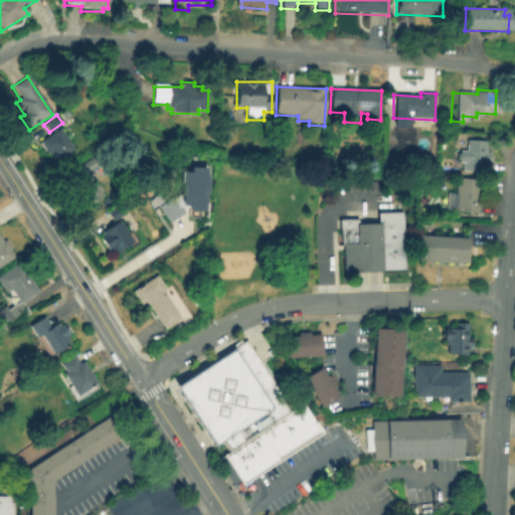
[(72,150),(56,161),(51,153),(46,156),(38,144),(59,130),(72,150)]
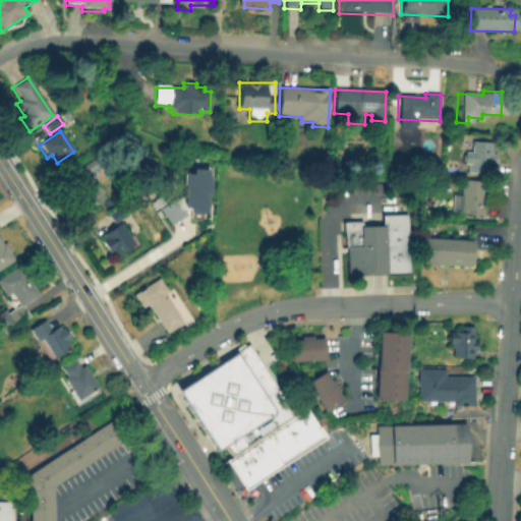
[(497,166),(459,164),(459,152),(468,153),(468,140),(498,141),(497,166)]
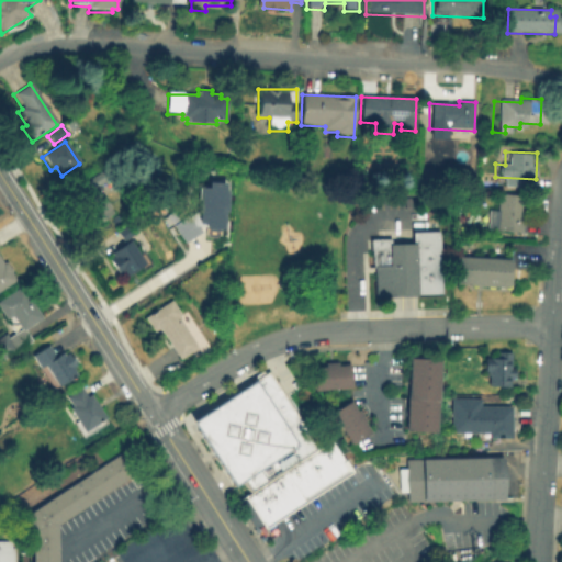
[(90,192),(83,182),(103,169),(110,179),(90,192)]
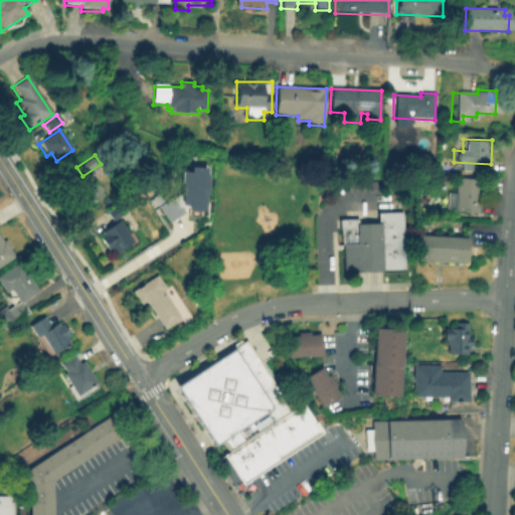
[(391,169),(383,169),(383,160),(390,160),(391,169)]
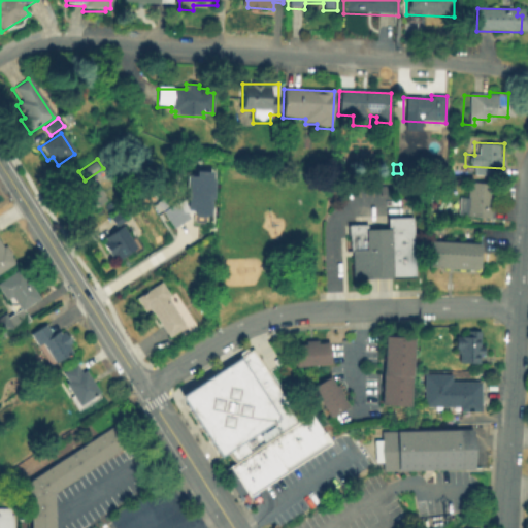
[(188,198),(189,187),(187,187),(188,177),(197,178),(197,179),(212,180),(211,197),(209,197),(208,204),(210,204),(210,208),(208,208),(208,213),(195,213),(195,207),(189,206),(183,210),(188,218),(174,226),(165,211),(178,203),(178,204),(188,198)]
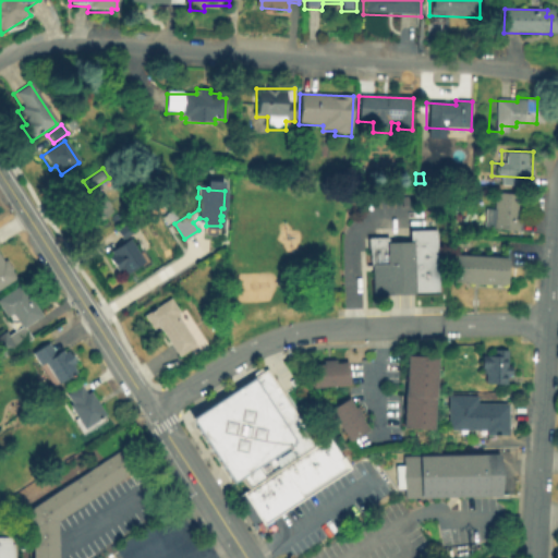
[(113,214),(95,225),(80,201),(97,190),(113,214)]
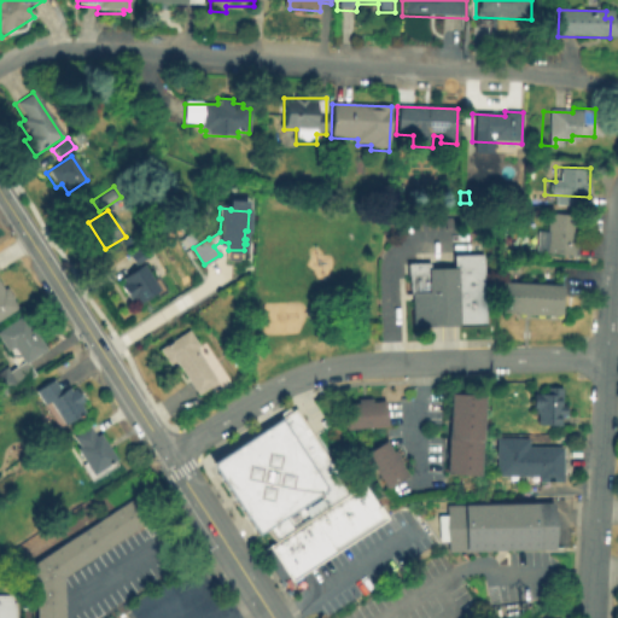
[(573,216),(567,257),(528,251),(531,229),(540,231),(543,211),(573,216)]
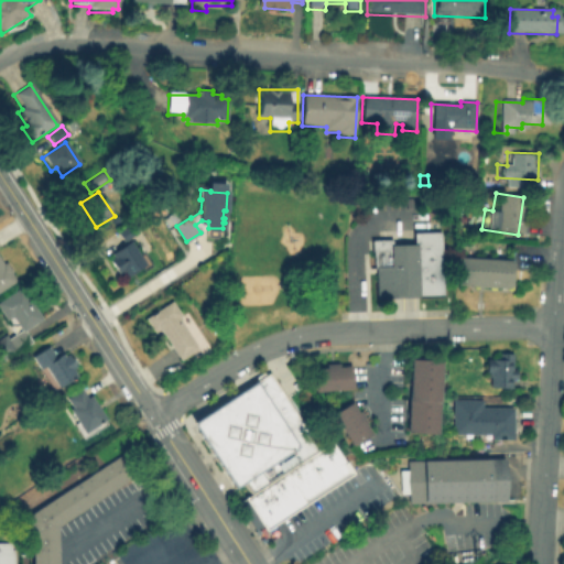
[(122,243),(116,234),(130,223),(138,234),(122,243)]
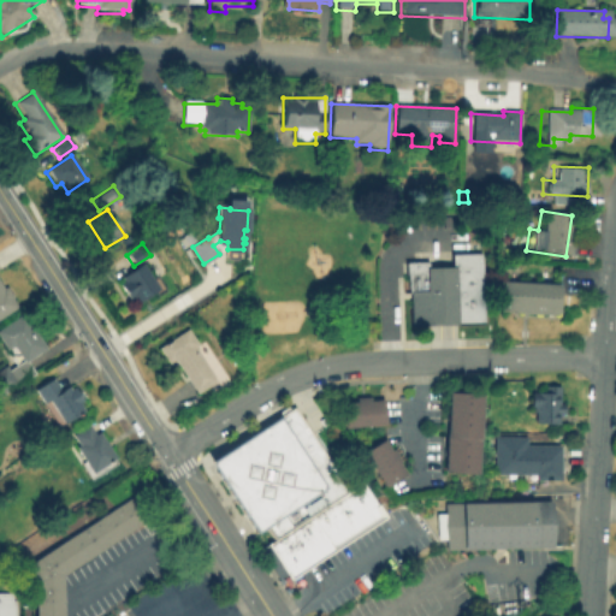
[(451,255),(483,254),(483,323),(444,323),(409,323),(409,294),(406,294),(406,262),(428,262),(428,267),(442,267),(451,267),(451,255)]
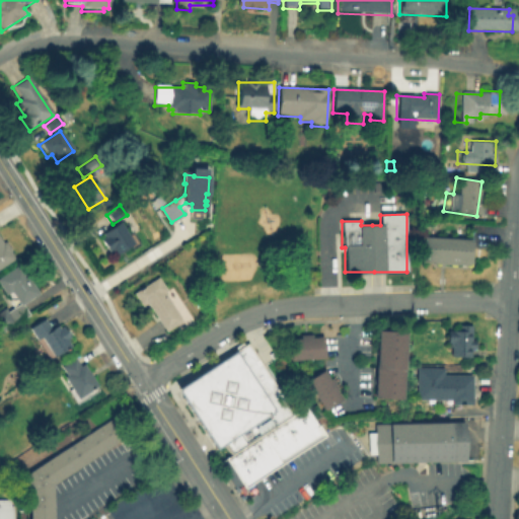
[(135,246),(118,258),(113,251),(108,254),(100,242),(103,239),(100,235),(119,222),(135,246)]
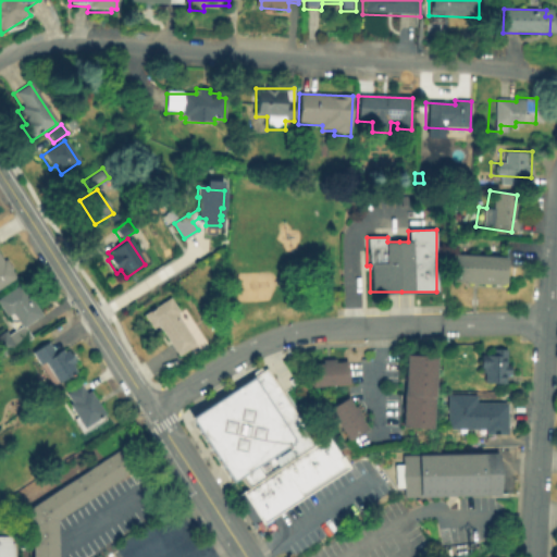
[(499,256),(498,286),(453,284),(454,254),(499,256)]
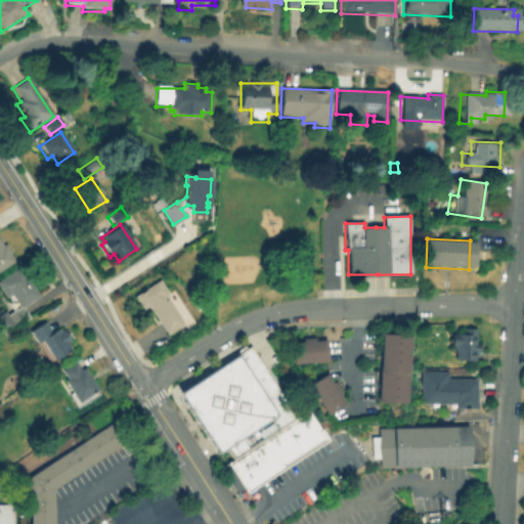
[(15,263),(0,272),(0,244),(2,247),(4,246),(15,263)]
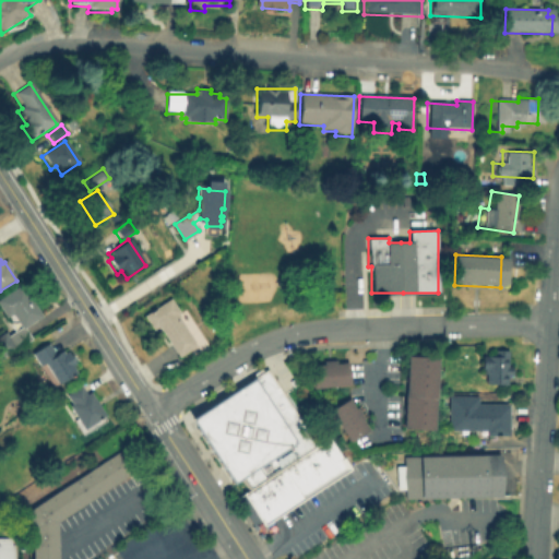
[(40,317),(23,329),(14,334),(0,311),(0,300),(22,287),(40,317)]
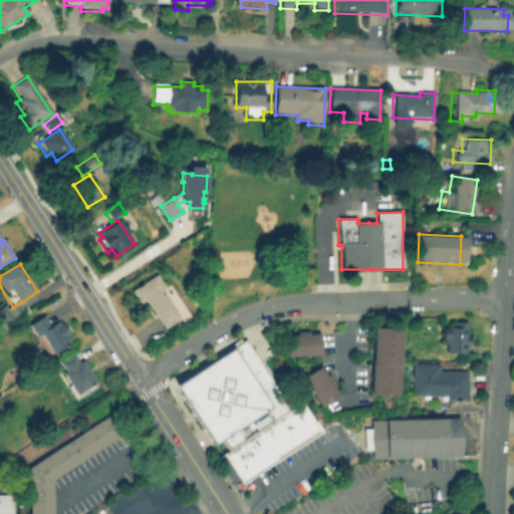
[(162,326),(144,299),(139,303),(130,289),(155,273),(165,287),(170,284),(174,291),(166,296),(179,316),(162,326)]
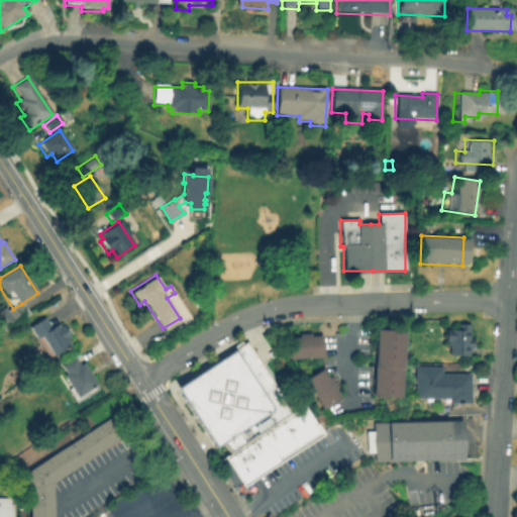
[(28,315),(0,333),(0,309),(3,308),(6,313),(13,309),(21,304),(28,315)]
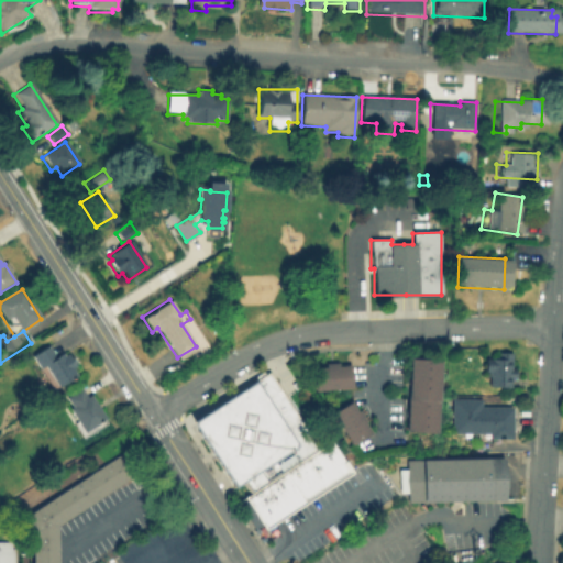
[(77,378),(53,393),(31,356),(47,346),(55,359),(62,354),(64,359),(69,355),(76,365),(72,368),(77,378)]
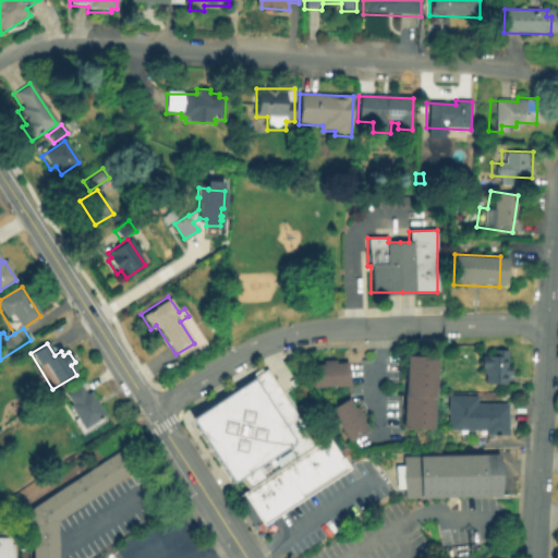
[(508,387),(485,387),(485,371),(480,371),(481,356),(492,356),(492,350),(508,350),(508,387)]
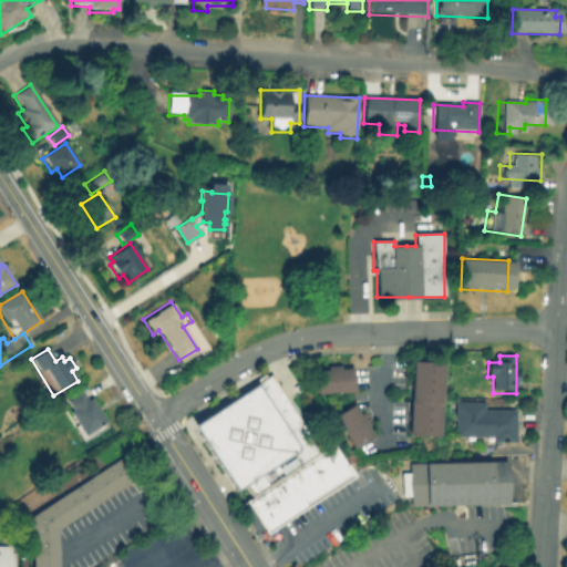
[(442,439),(410,436),(415,362),(447,364),(442,439)]
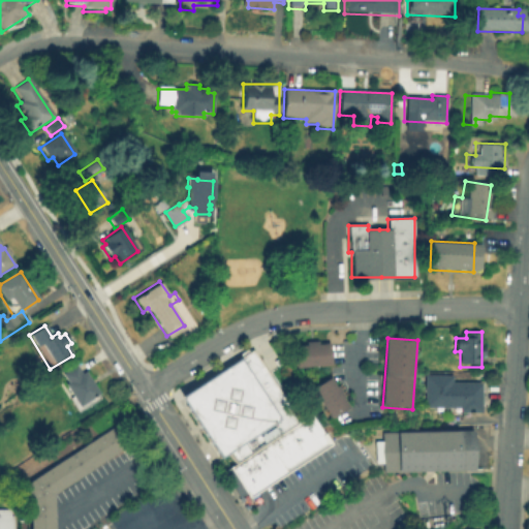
[(313,342),(314,368),(297,368),(296,347),(306,347),(306,342),(313,342)]
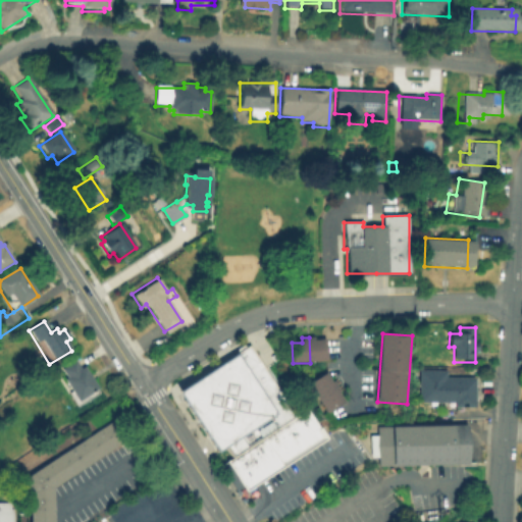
[(310,363),(309,337),(315,337),(315,342),(326,342),(327,362),(310,363)]
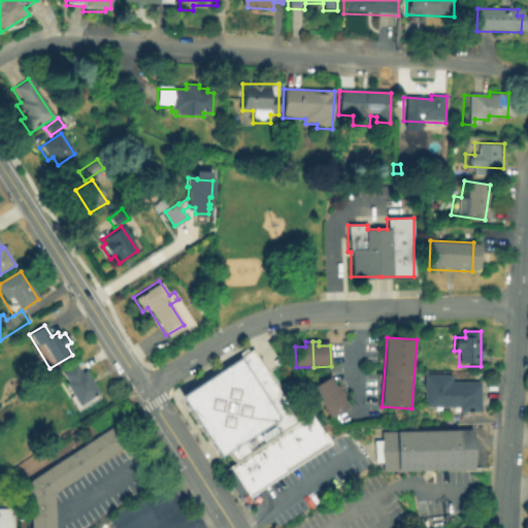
[(175,394),(248,347),(295,420),(291,422),(276,431),(264,439),(232,460),(226,451),(217,457),(211,448),(175,394)]
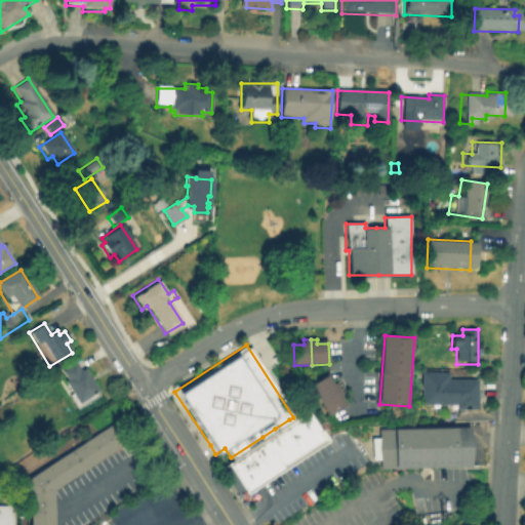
[(98,392),(78,405),(64,384),(68,380),(62,371),(73,363),(79,372),(84,369),(98,392)]
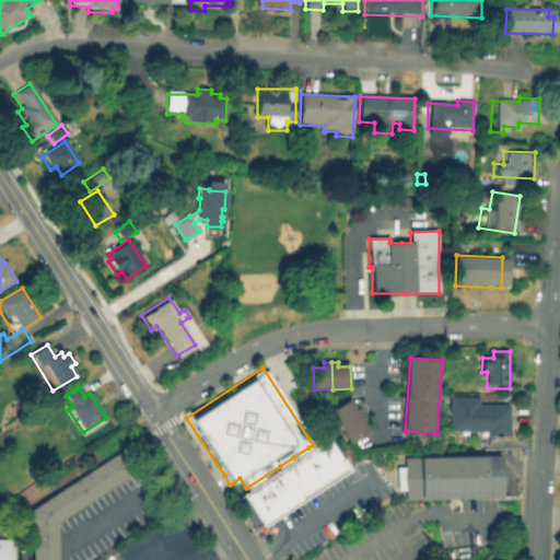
[(510,441),(487,441),(487,433),(450,434),(448,398),(479,397),(479,406),(510,406),(510,441)]
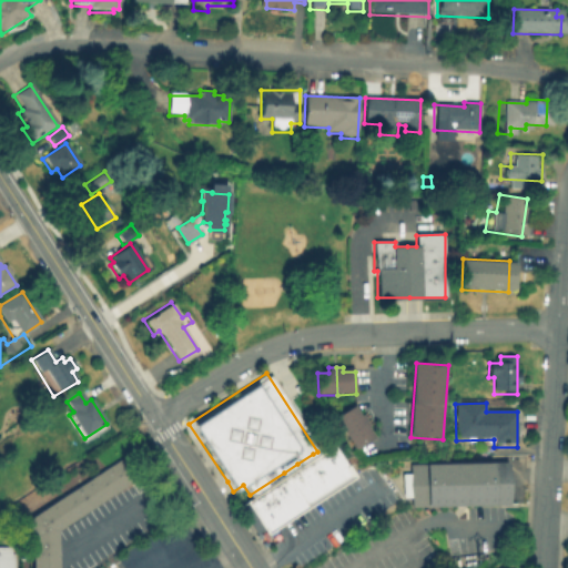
[(346,436),(335,419),(354,407),(361,417),(363,415),(367,422),(346,436)]
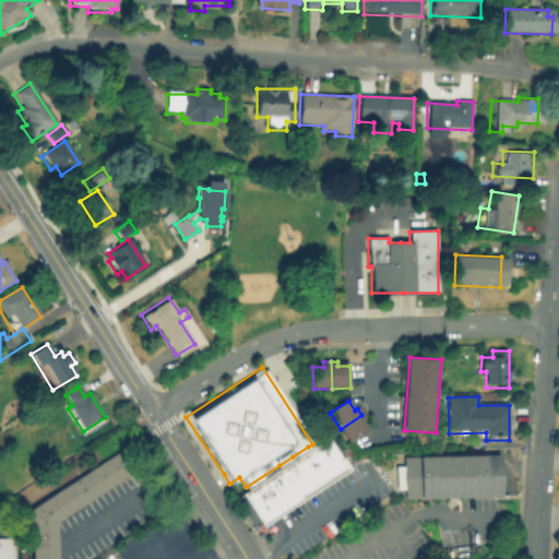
[(369,432),(353,444),(341,429),(361,415),(365,420),(361,423),(369,432)]
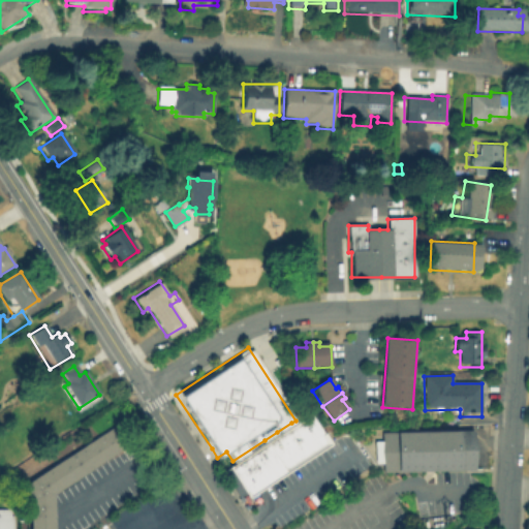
[(291,423),(311,453),(330,441),(310,411),(296,421),(291,423)]
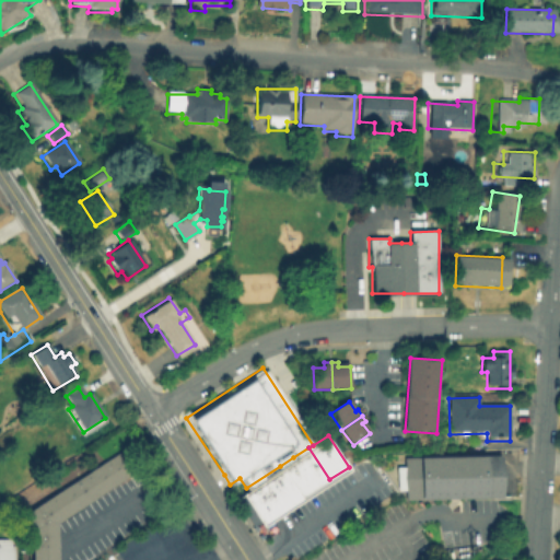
[(308,447),(293,457),(314,489),(329,479),(308,447)]
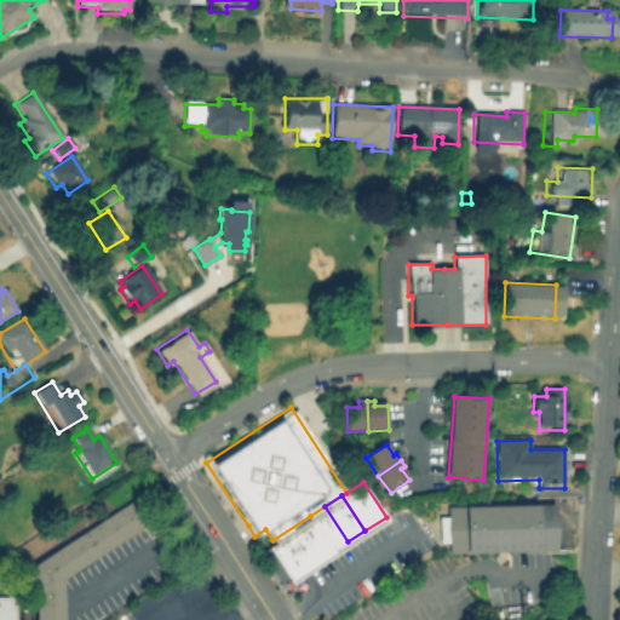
[(64,581),(64,619),(35,619),(35,586),(27,573),(133,501),(149,524),(64,581)]
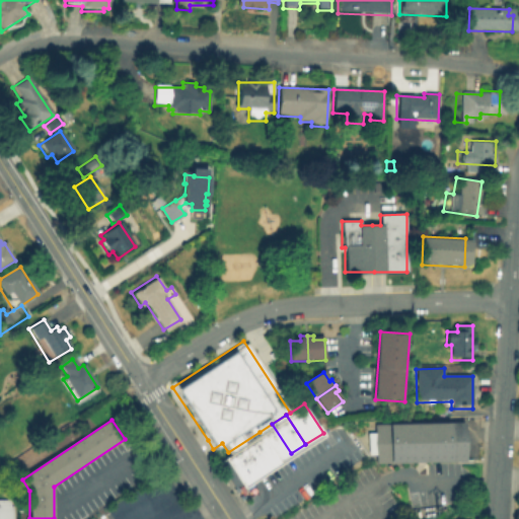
[(448,460),(373,461),(373,453),(366,453),(365,431),(372,431),(372,422),(447,421),(448,460)]
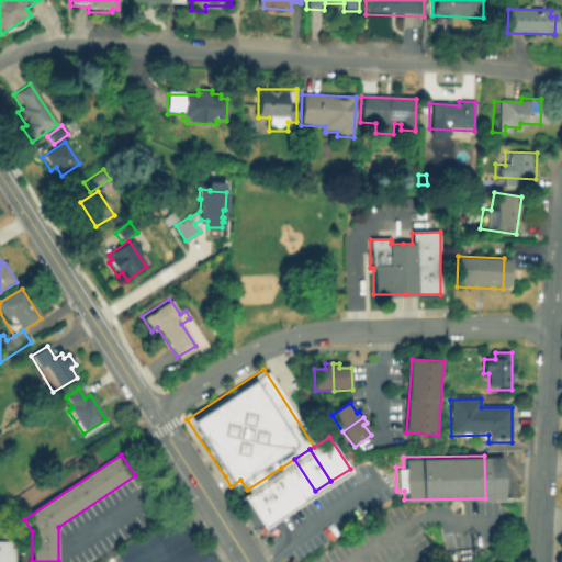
[(484,456),(499,456),(501,497),(485,498),(484,456)]
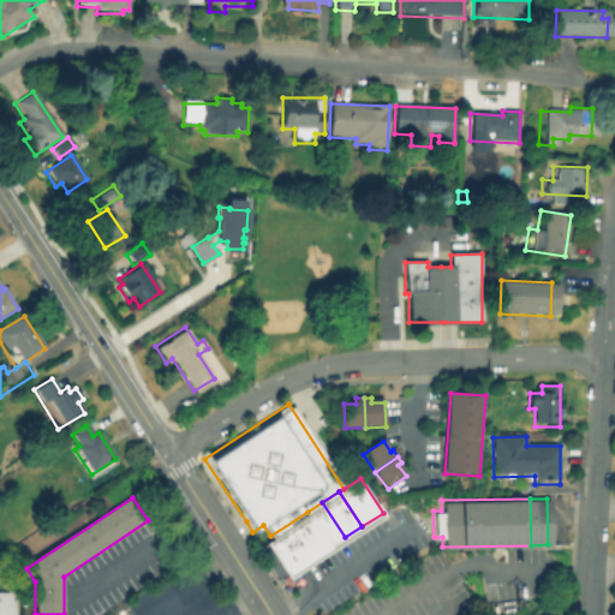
[(322,502),(308,512),(330,547),(345,537),(322,502)]
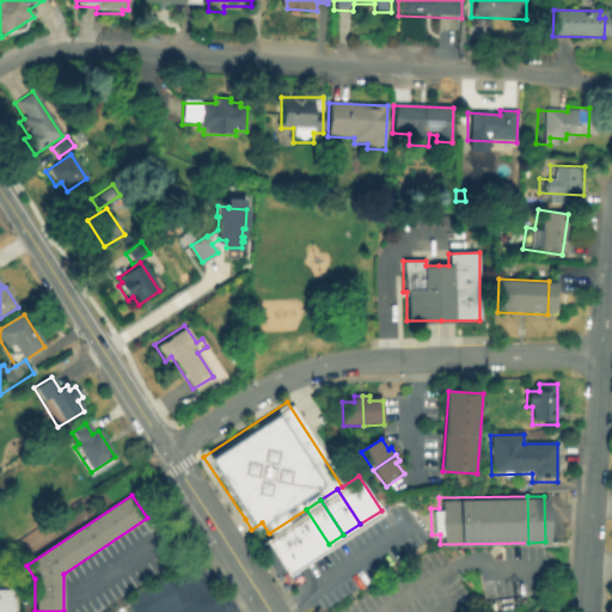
[(306,509),(269,533),(255,543),(273,570),(277,567),(282,575),(329,544),(306,509)]
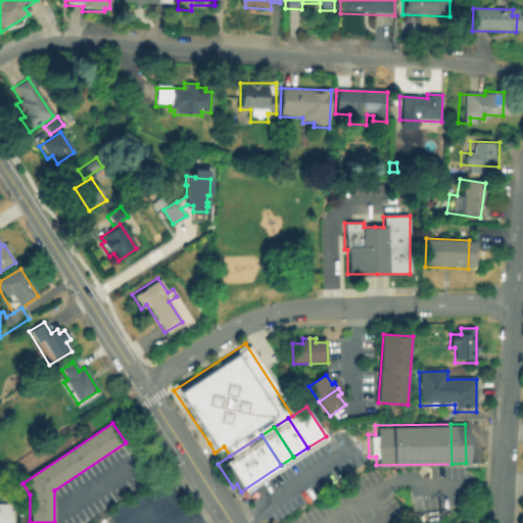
[(11,522),(0,522),(0,503),(11,503),(11,522)]
